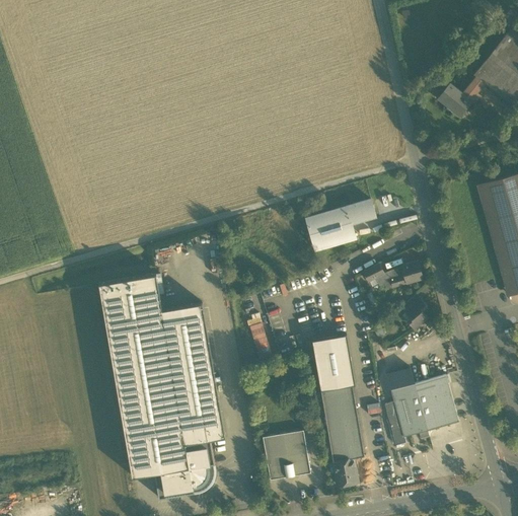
[(507,35),(517,45),(517,28),(515,25),(507,35)]
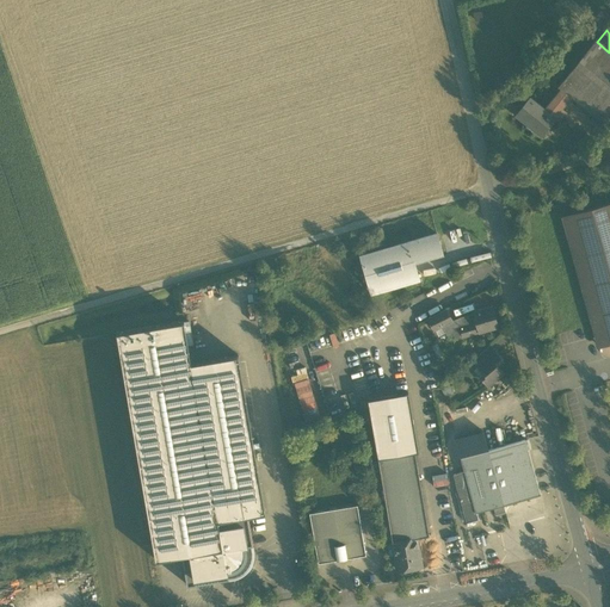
[(571,100),(596,121),(609,103),(609,53),(597,42),(596,42),(556,90),(560,92),(571,100)]
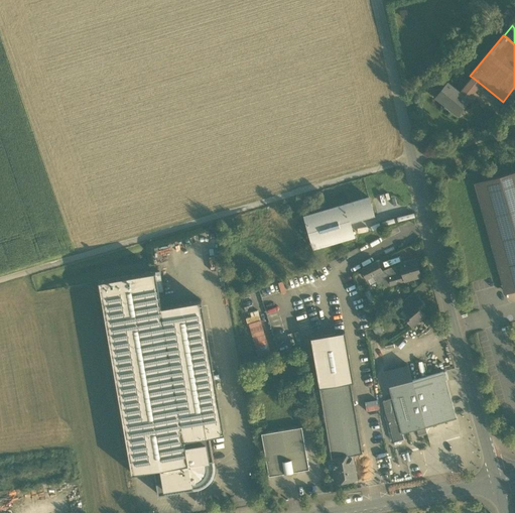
[(457,118),(468,104),(468,103),(474,95),(482,85),(473,78),(459,96),(445,86),(434,100),(457,118)]
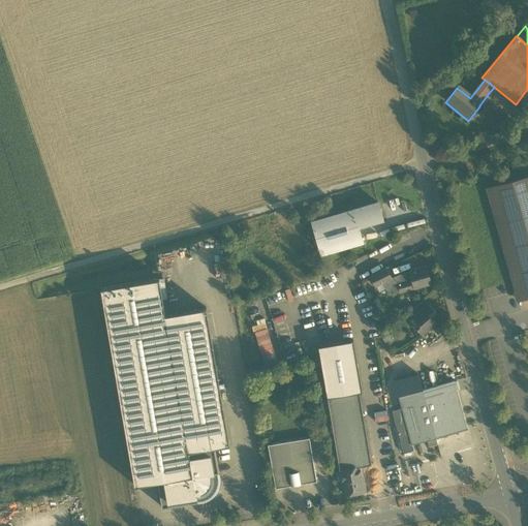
[(489,100),(486,97),(479,105),(479,106),(483,109),(489,100)]
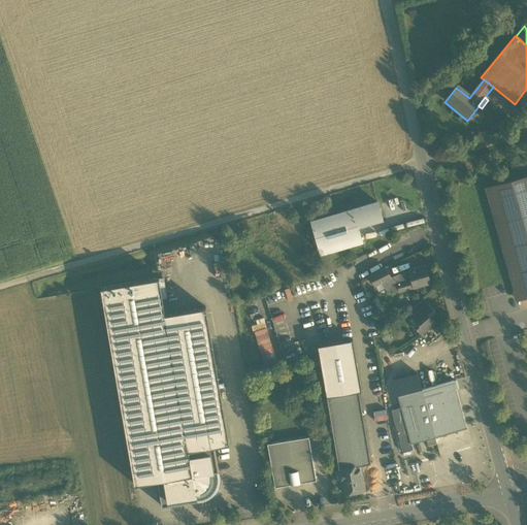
[(526,178),(486,191),(490,207),(526,197),(526,178)]
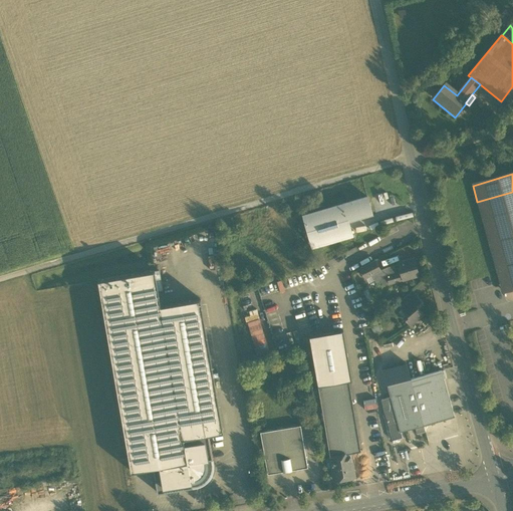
[(512,192),(477,202),(501,289),(512,286),(512,192)]
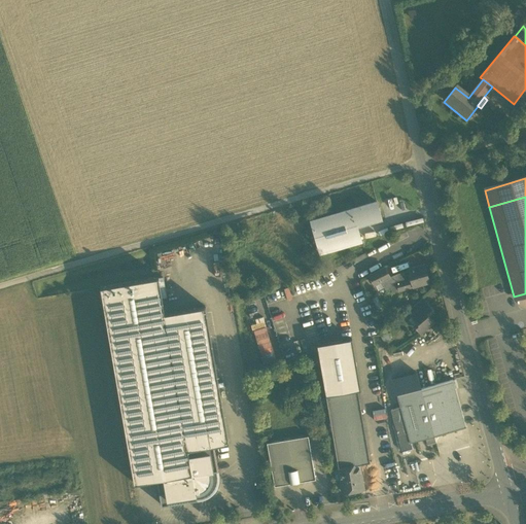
[(310,224),(319,255),(360,243),(356,228),(380,220),(376,205),(350,212),(310,224)]
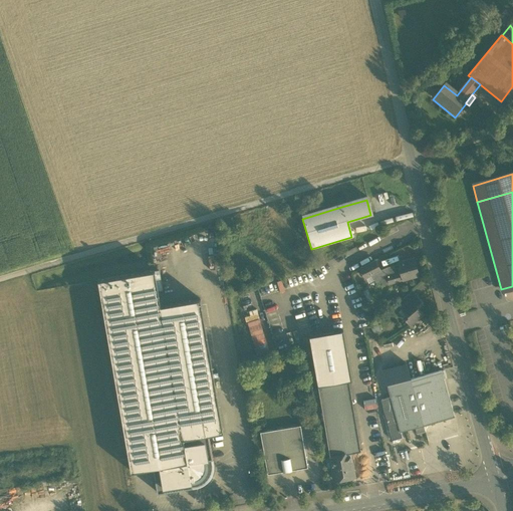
[(394,265),(393,259),(380,262),(381,268),(394,265)]
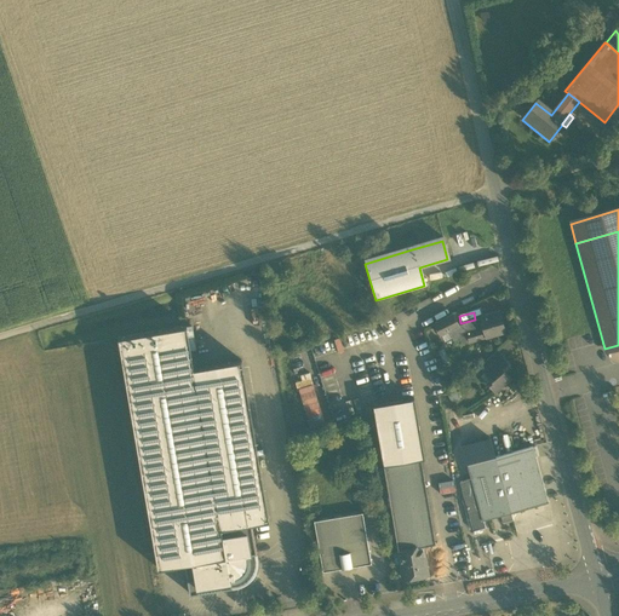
[(480,322),(480,323),(482,333),(485,340),(503,335),(502,333),(497,316),(480,322)]
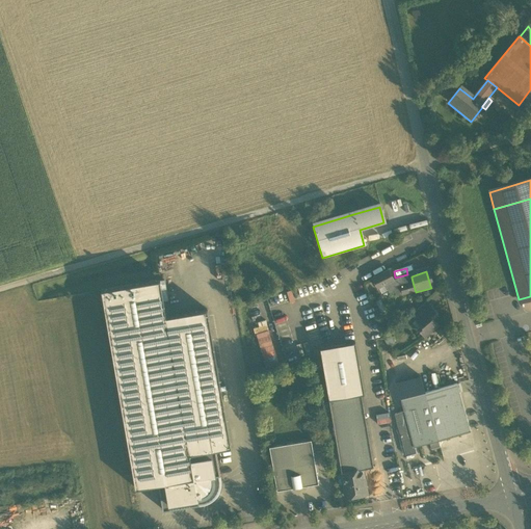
[(372,280),(377,291),(392,284),(393,284),(393,283),(387,272),(372,280)]
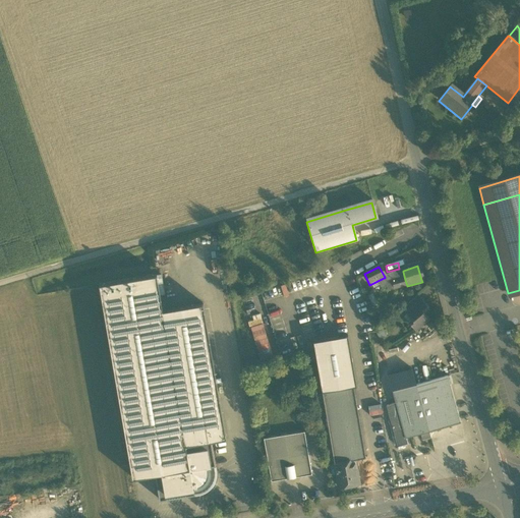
[(387,285),(392,283),(405,280),(403,272),(391,275),(385,277),(385,278),(384,278),(387,285)]
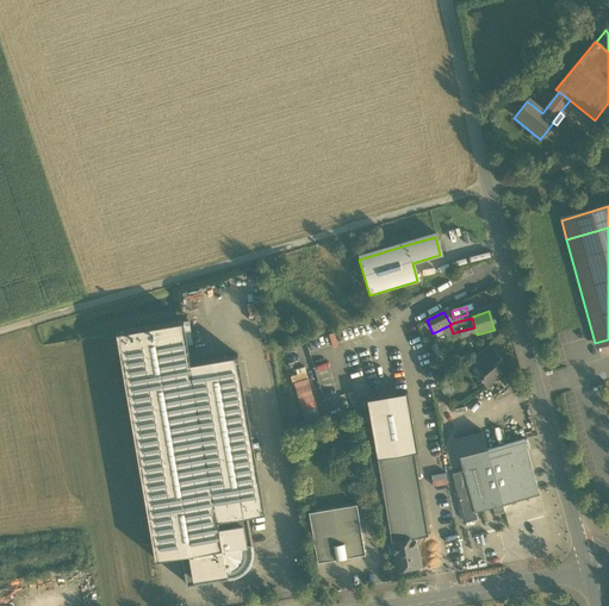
[(240,575),(243,572),(246,573),(243,574),(244,576),(248,573),(250,569),(253,564),(250,564),(250,566),(248,564),(250,560),(250,554),(249,548),(252,547),(247,518),(263,516),(237,358),(190,366),(182,324),(116,336),(155,563),(181,558),(186,588),(228,581),(228,579),(234,578),(240,575)]
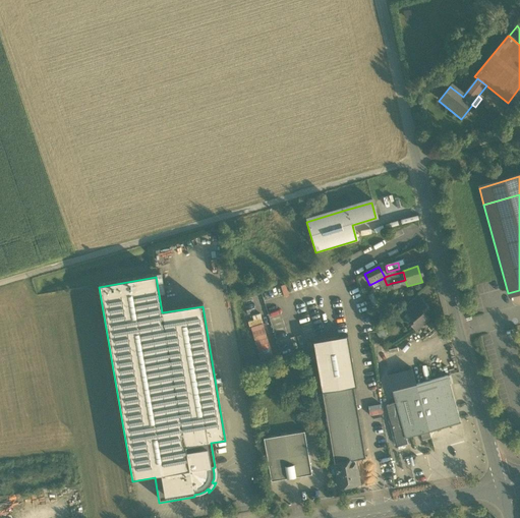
[(407,286),(405,280),(392,283),(392,285),(394,290),(407,286)]
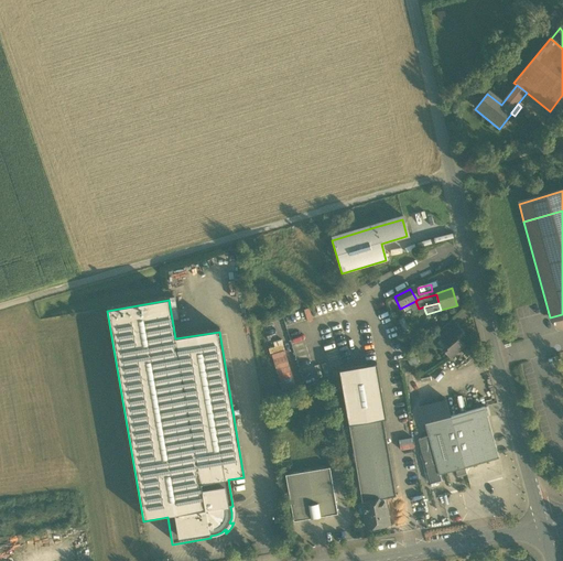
[(562,314),(550,317),(552,323),(562,320),(562,314)]
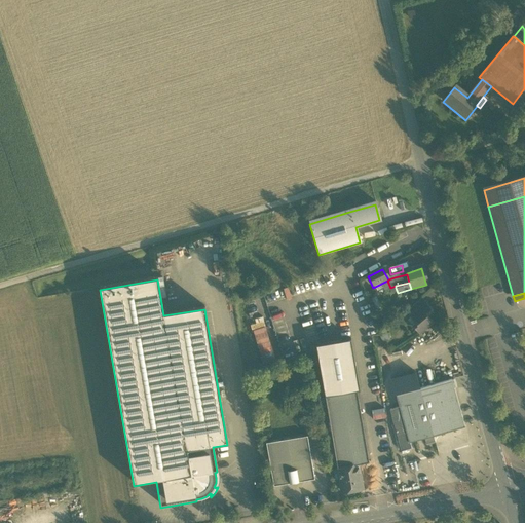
[(420,300),(410,309),(415,314),(425,305),(420,300)]
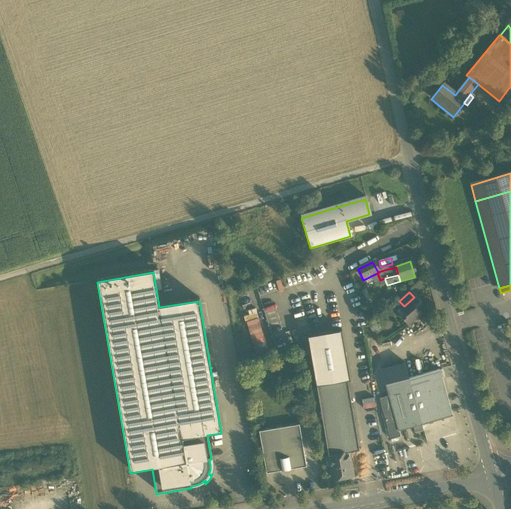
[(401,318),(408,326),(421,315),(415,308),(420,304),(414,297),(404,306),(399,301),(394,305),(404,315),(401,318)]
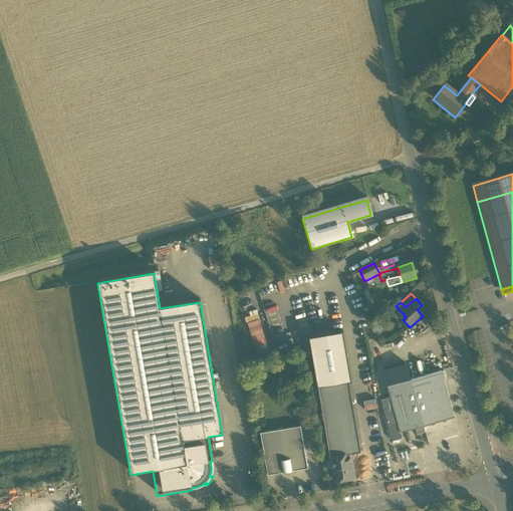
[(246,317),(252,347),(263,344),(257,315),(246,317)]
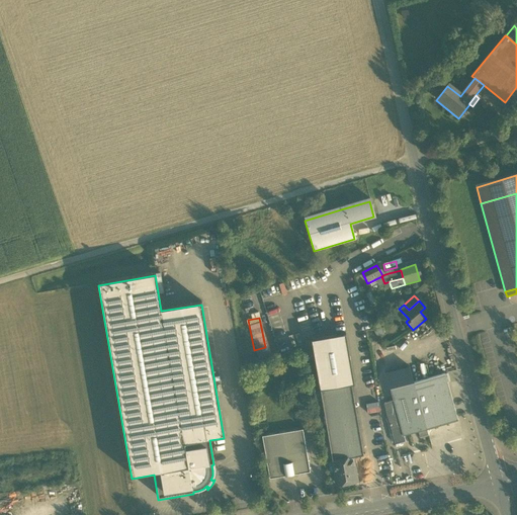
[(311,341),(320,392),(350,387),(353,385),(345,336),(311,341)]
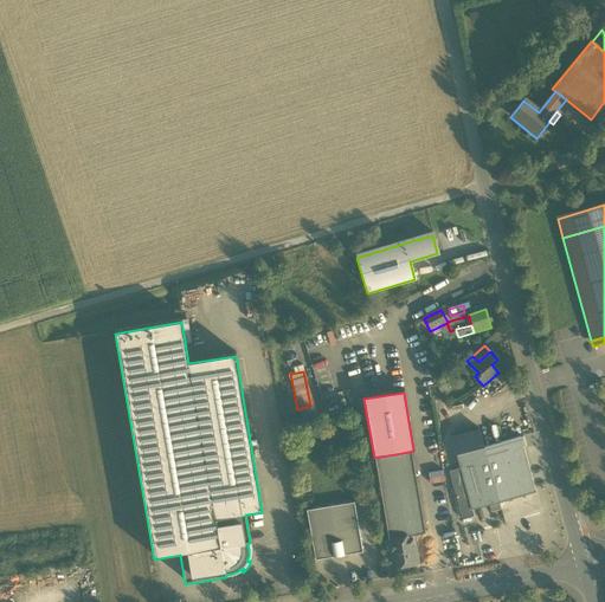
[(451,458),(456,457),(483,450),(478,431),(446,439),(451,458)]
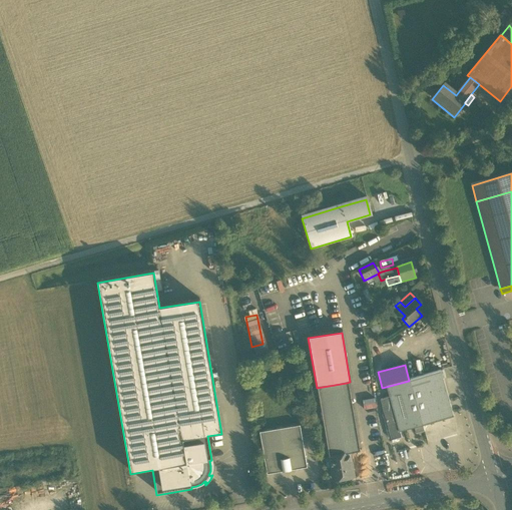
[(422,427),(452,418),(440,372),(409,381),(386,387),(389,398),(398,433),(399,433),(399,432),(413,428),(414,429),(422,427)]
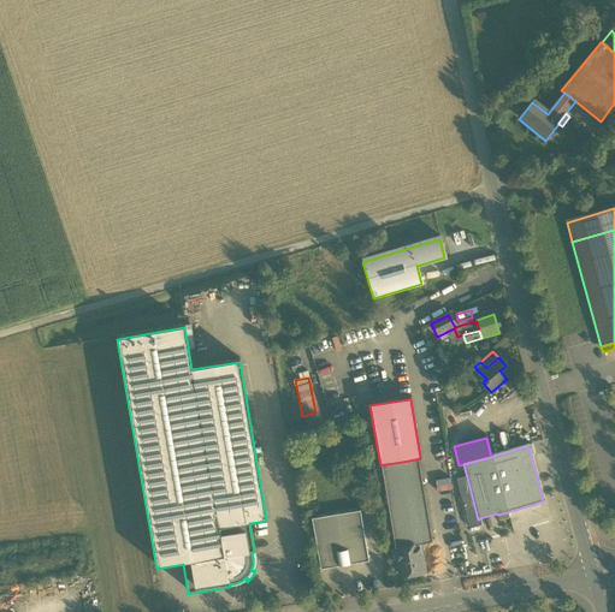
[(380,465),(395,550),(419,545),(431,544),(417,459),(380,465)]
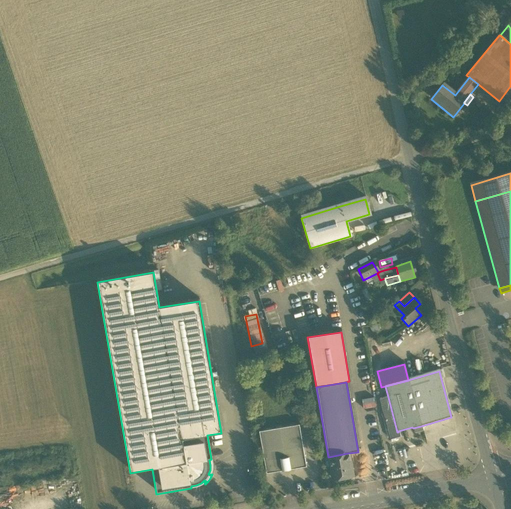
[(400,438),(398,432),(397,432),(388,397),(379,400),(390,441),(400,438)]
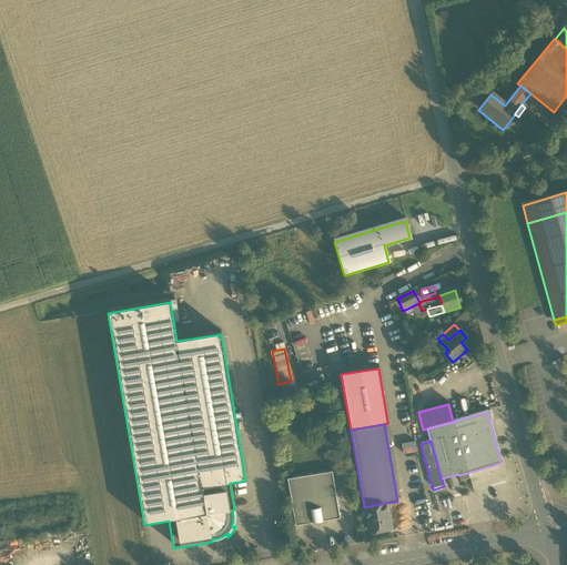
[(286,481),(295,527),(313,524),(312,520),(321,517),(321,522),(338,520),(331,473),(286,481)]
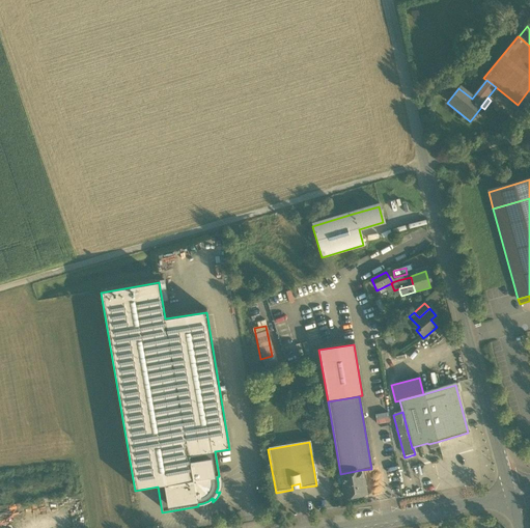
[(437,442),(428,444),(429,450),(439,448),(437,442)]
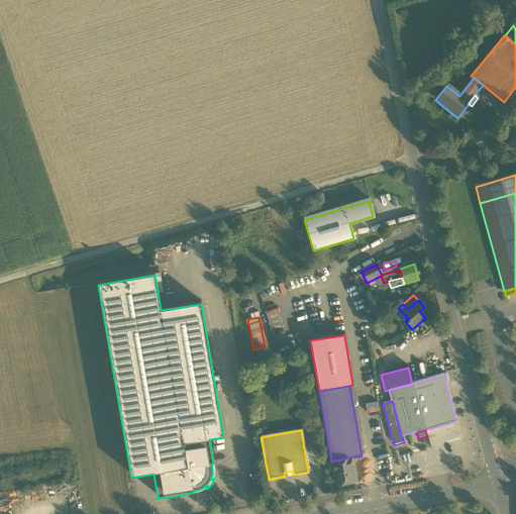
[(439,436),(404,446),(407,454),(441,444),(439,436)]
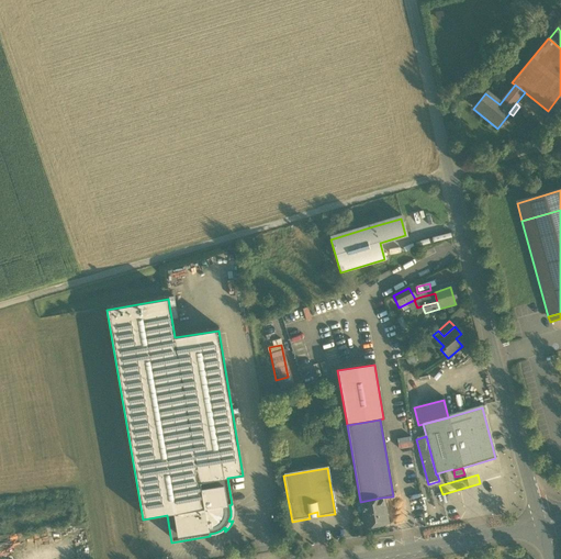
[(360,502),(365,527),(386,524),(382,498),(360,502)]
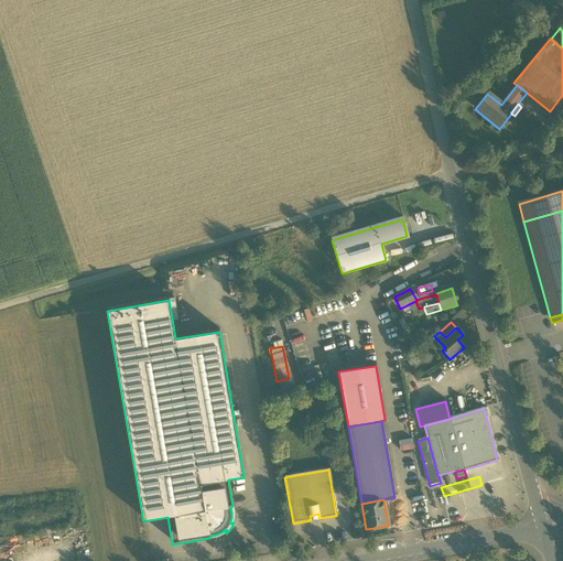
[(17,549),(17,543),(0,542),(0,559),(11,559),(11,549),(17,549)]
